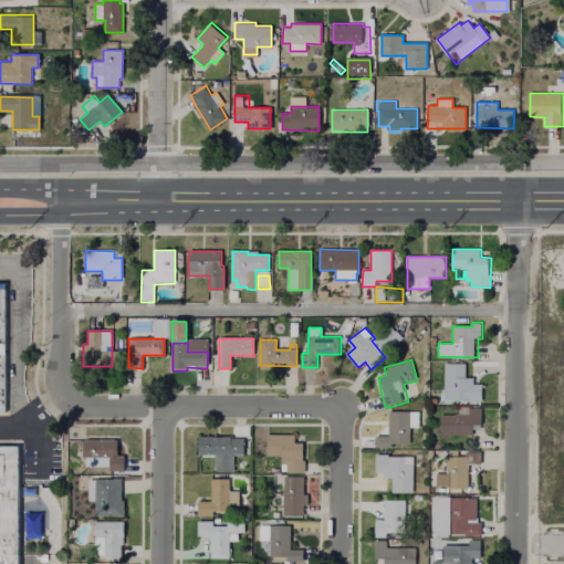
[(482,384),(481,399),(439,399),(439,389),(444,389),(445,364),(466,364),(466,377),(473,377),(473,384),(482,384)]
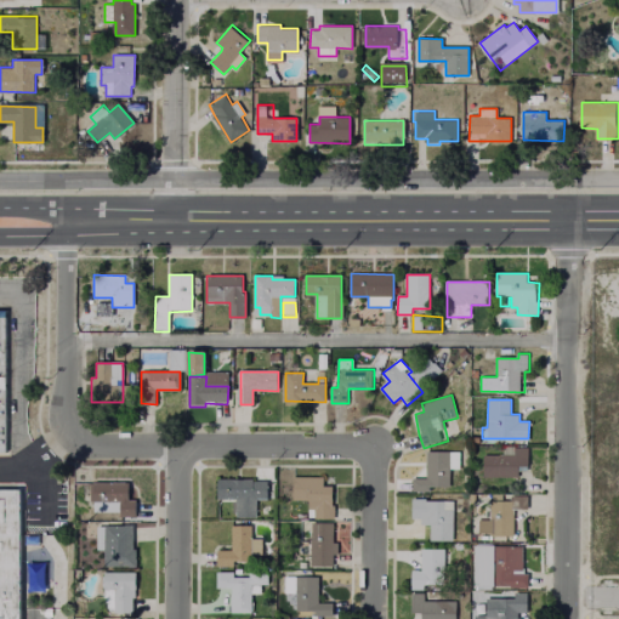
[(529,449),(529,466),(527,466),(527,470),(518,470),(518,478),(484,477),(484,455),(504,455),(504,449),(529,449)]
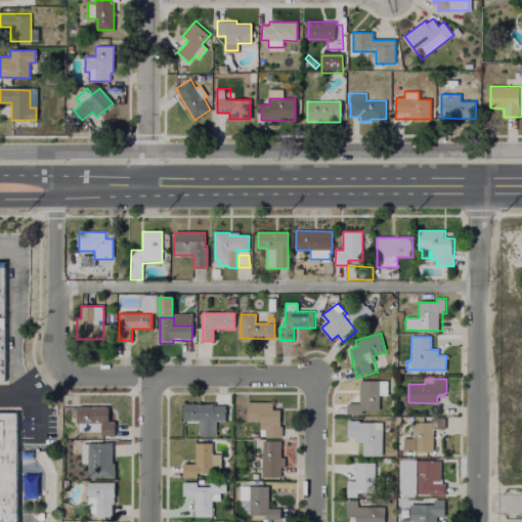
[(391,396),(391,418),(362,418),(362,416),(349,415),(349,403),(359,403),(359,382),(388,382),(388,396),(391,396)]
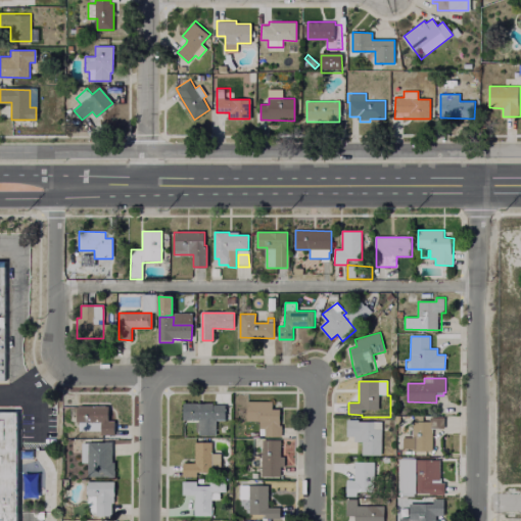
[(279,409),(279,436),(259,436),(259,421),(246,420),(247,400),(272,401),(272,409),(279,409)]
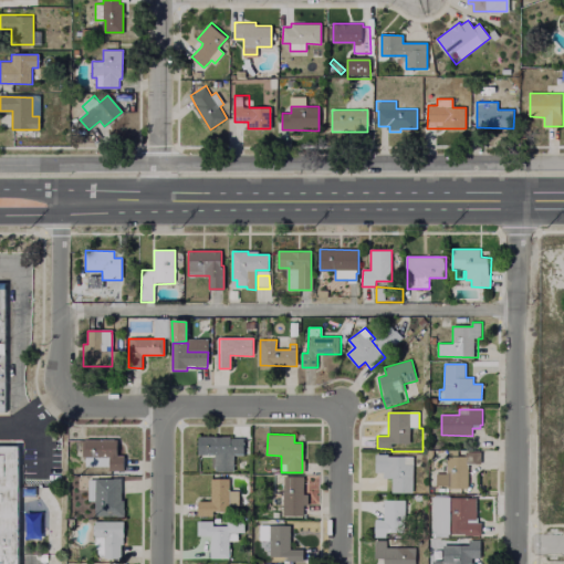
[(243,438),(243,456),(233,456),(233,472),(215,472),(216,453),(198,453),(198,436),(231,436),(243,438)]
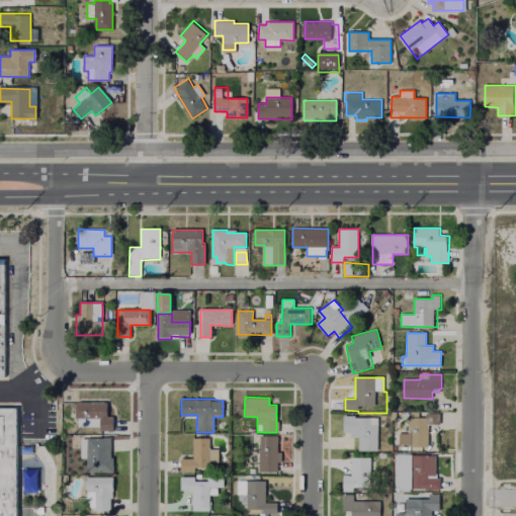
[(107,402),(108,417),(113,417),(112,430),(100,430),(100,426),(78,427),(78,418),(76,418),(75,403),(107,402)]
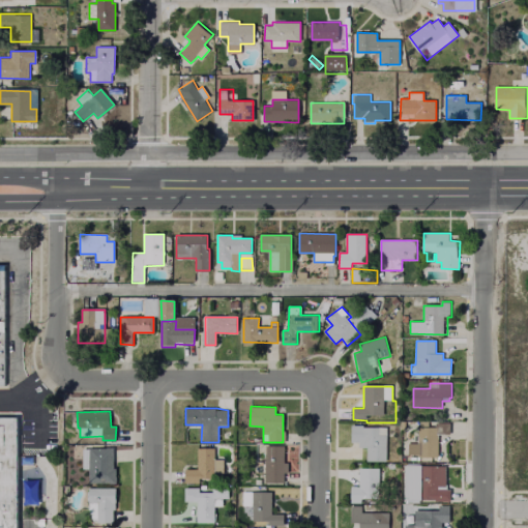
[(0,527),(0,420),(18,420),(18,527),(0,527)]
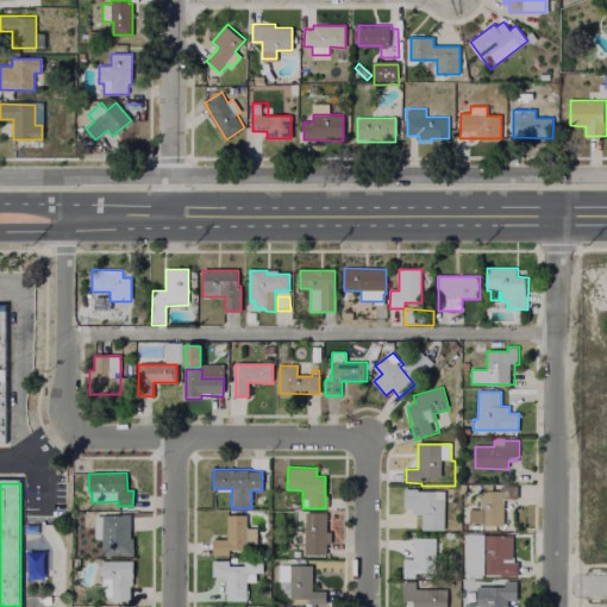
[(518,487),(518,499),(505,499),(505,525),(499,525),(499,531),(481,531),(481,523),(469,523),(469,509),(481,509),(481,492),(501,492),(501,486),(518,487)]
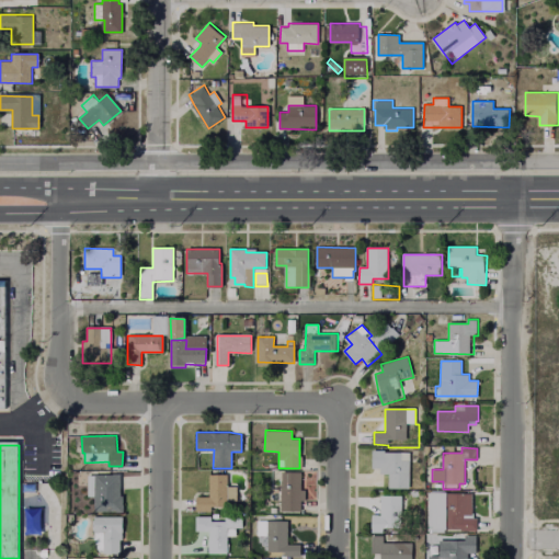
[(417,453),(417,464),(410,464),(410,489),(388,489),(389,475),(380,475),(380,469),(373,469),(373,451),(384,451),(417,453)]
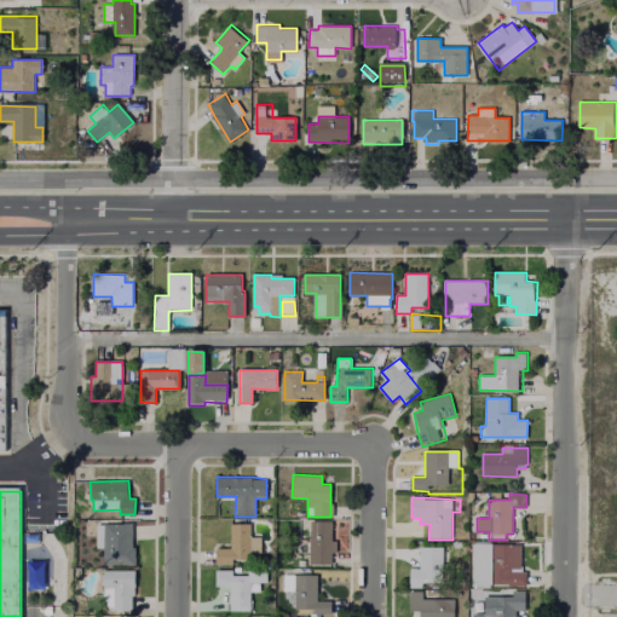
[(132,525),(132,565),(104,564),(105,524),(132,525)]
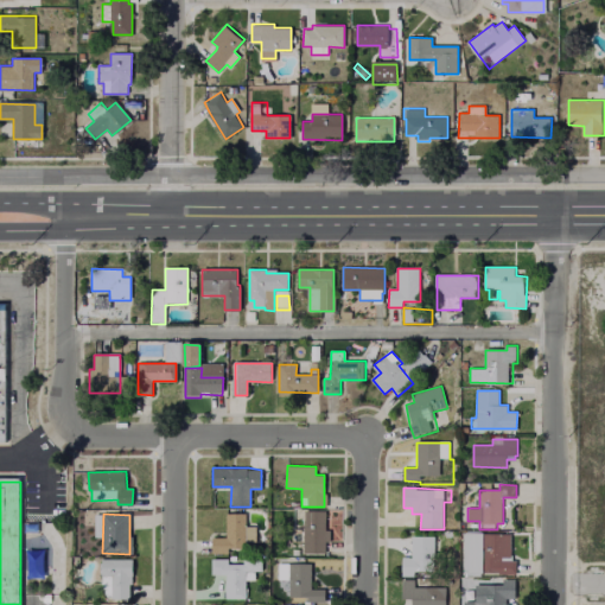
[(255,527),(255,543),(246,543),(246,548),(229,548),(229,553),(212,553),(212,537),(225,537),(227,514),(246,514),(246,527),(255,527)]
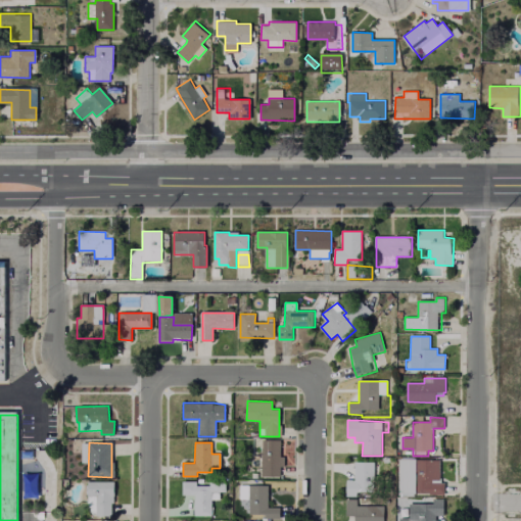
[(282,443),(282,479),(263,479),(263,473),(251,473),(251,460),(263,460),(263,443),(282,443)]
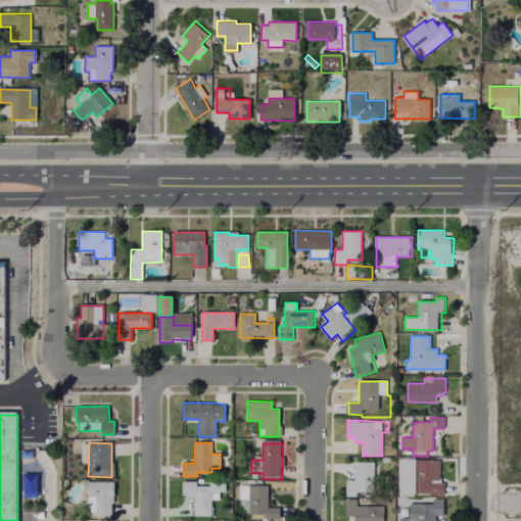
[(31,451),(31,459),(20,459),(20,451),(31,451)]
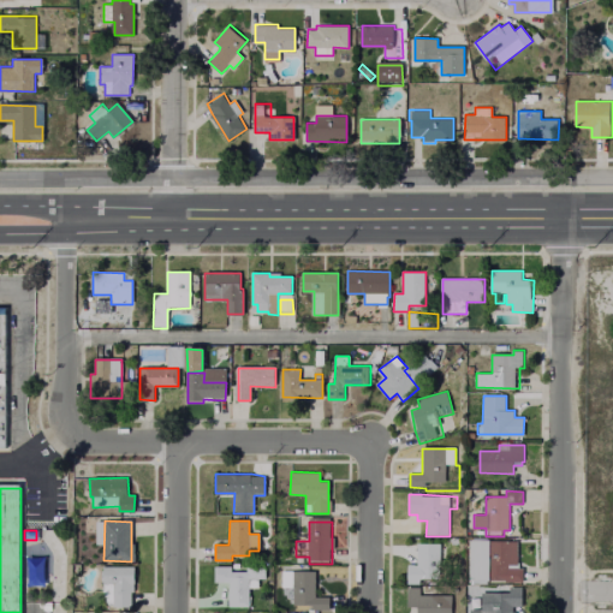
[(474,542),(519,543),(519,571),(524,571),(524,588),(474,588),(474,542)]
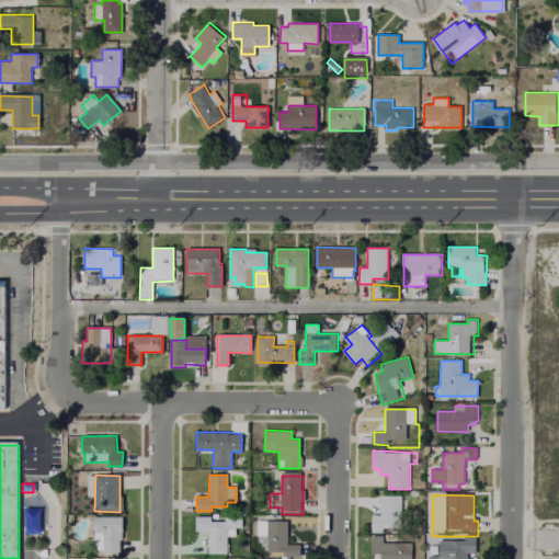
[(407,500),(407,510),(401,510),(401,527),(383,527),(383,533),(372,533),(373,515),(380,515),(381,497),(401,497),(401,500),(407,500)]
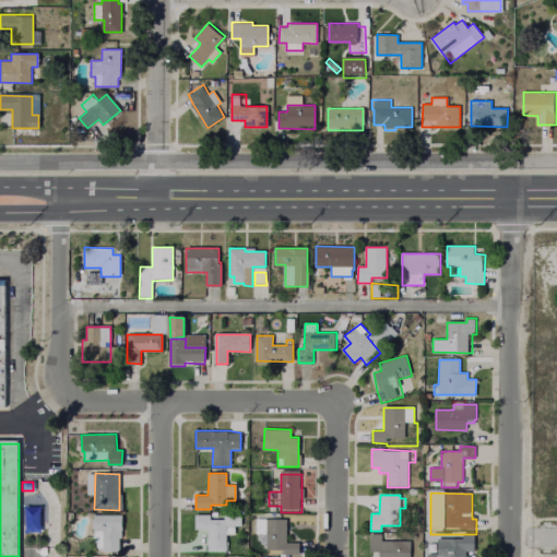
[(40,533),(24,534),(23,507),(39,506),(40,533)]
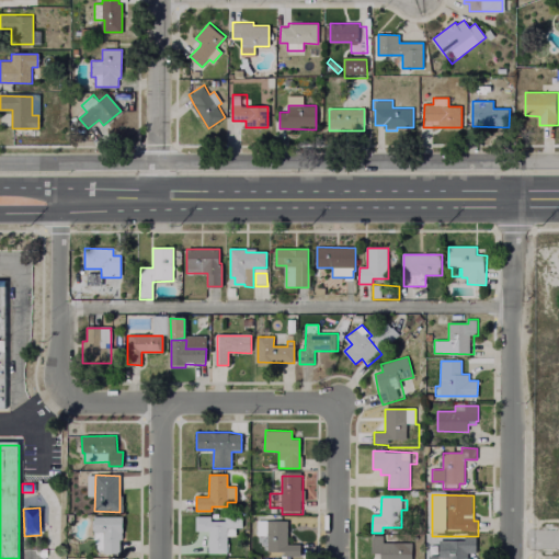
[(242,517),(242,528),(228,528),(227,554),(209,554),(209,532),(196,532),(196,517),(210,517),(210,522),(226,522),(226,517),(242,517)]
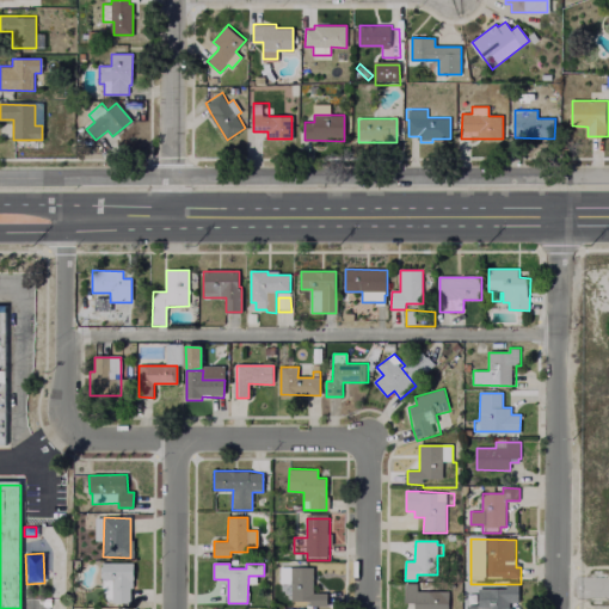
[(134,565),(134,588),(130,588),(130,604),(114,604),(114,595),(103,595),(104,565),(134,565)]
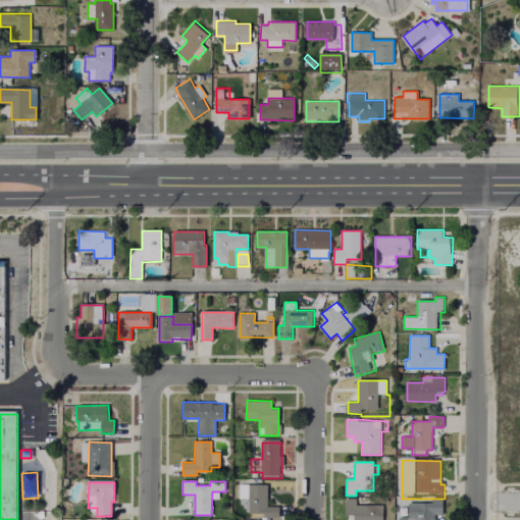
[(280,506),(280,517),(266,517),(266,513),(249,513),(249,497),(239,497),(239,484),(269,484),(269,506),(280,506)]
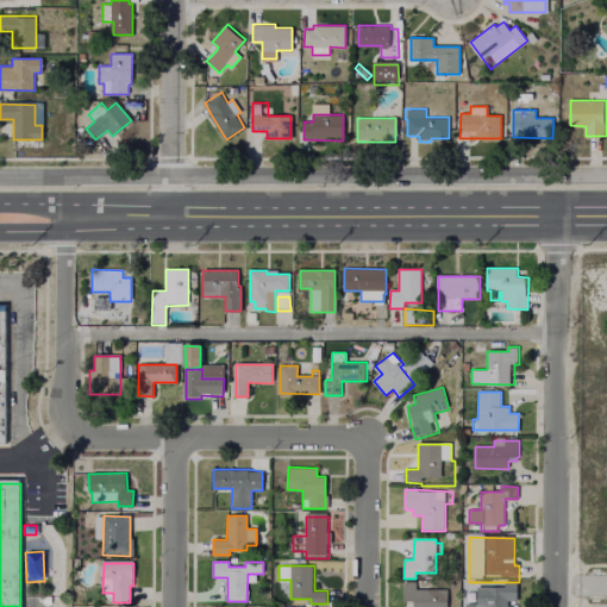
[(519,583),(519,602),(509,602),(509,606),(467,606),(467,605),(477,606),(479,588),(505,588),(505,583),(519,583)]
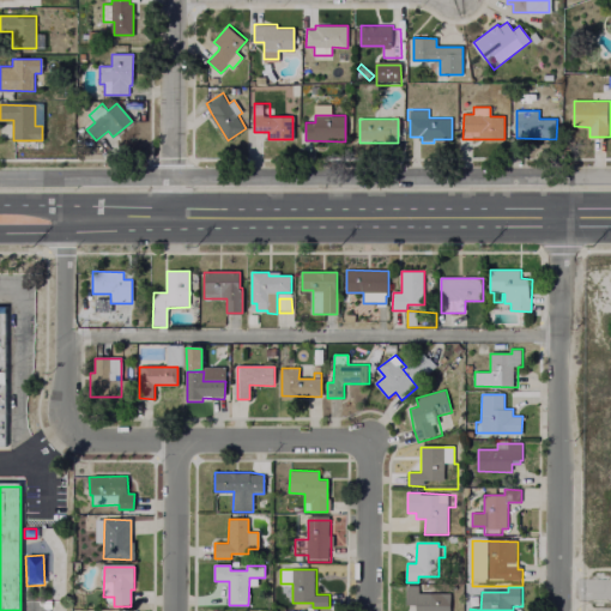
[(451,596),(451,610),(417,610),(417,608),(407,608),(407,588),(419,588),(419,596),(451,596)]
